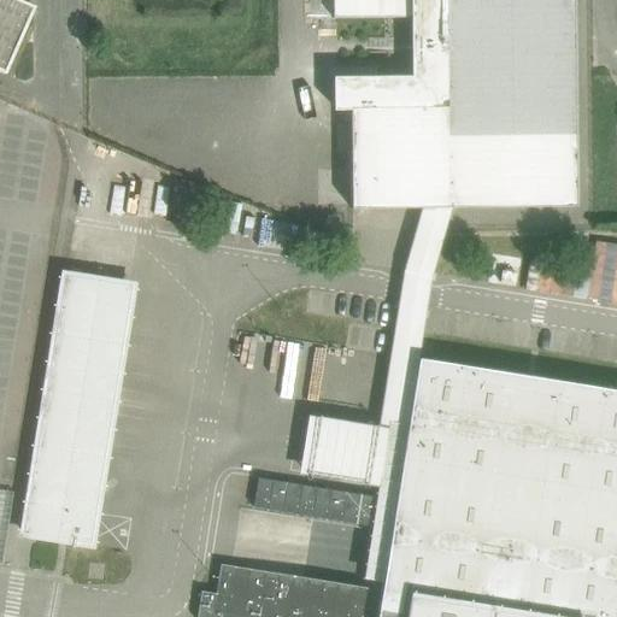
[(33,7),(13,0),(0,0),(0,72),(6,76),(6,75),(4,74),(33,7)]
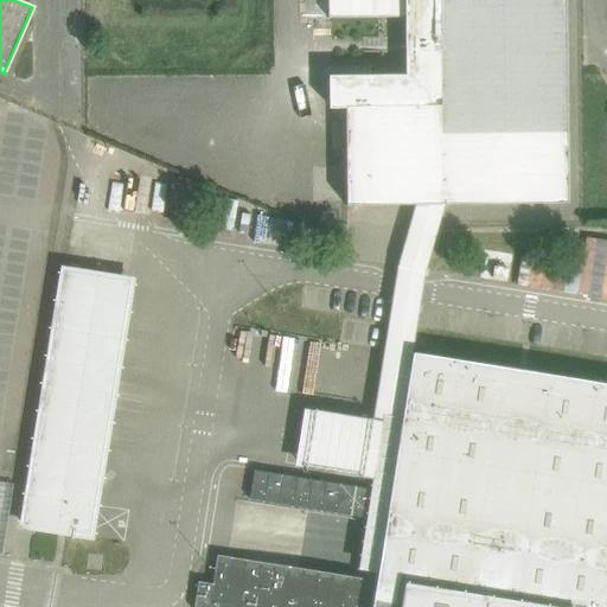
[(327,0),(328,18),(404,18),(406,76),(332,76),(333,109),(345,109),(346,206),(567,204),(564,0),(327,0)]
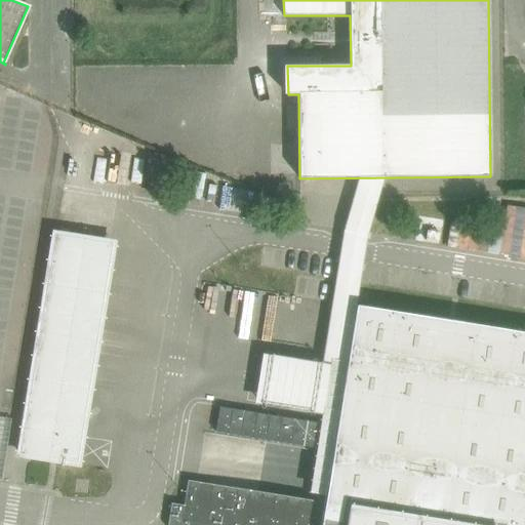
[(524,207),(507,204),(501,234),(491,232),(487,253),(524,258),(524,207)]
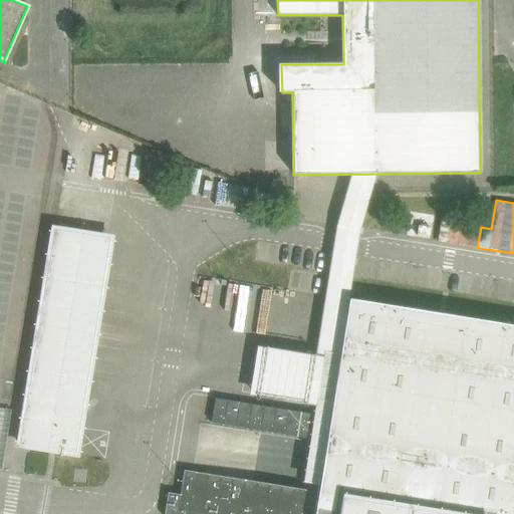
[(115,235),(51,224),(16,448),(80,458),(115,235)]
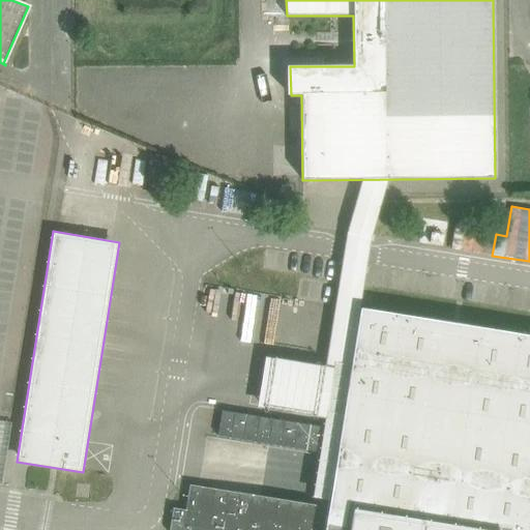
[(528,529),(529,518),(529,334),(360,307),(342,421),(337,447),(320,444),(323,428),(222,411),(217,437),(319,452),(318,454),(335,457),(328,507),(189,486),(185,510),(173,508),(169,529),(528,529)]
